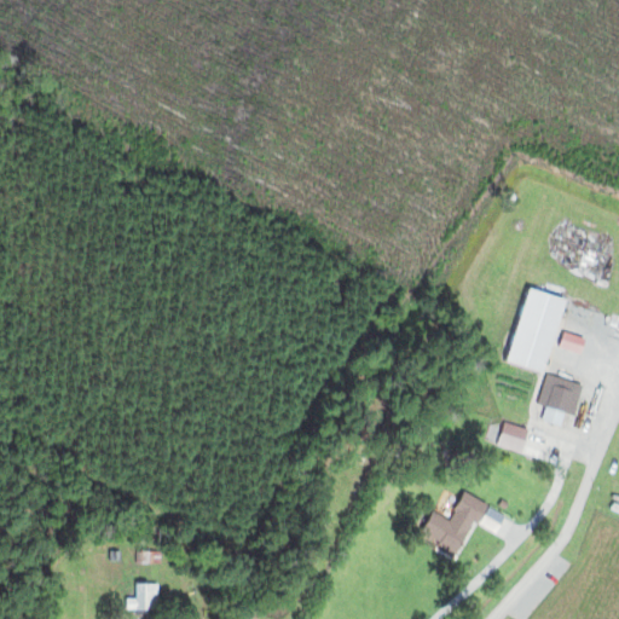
[(566,298),(528,288),(508,363),(545,372),(566,298)]
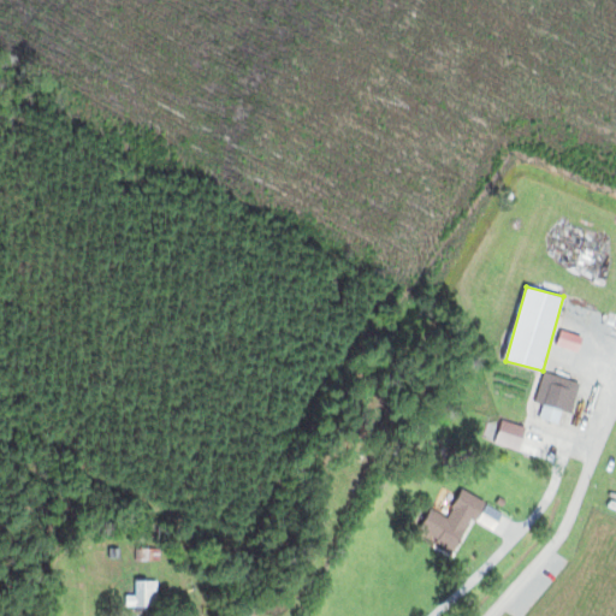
[(580,381),(545,372),(537,402),(543,404),(539,416),(567,425),(580,381)]
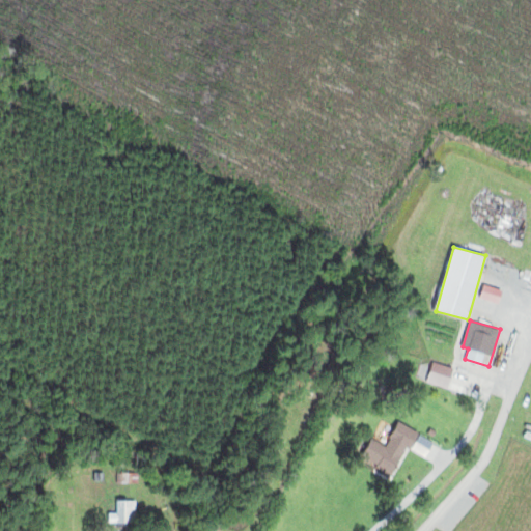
[(428,382),(450,388),(456,367),(434,361),(428,382)]
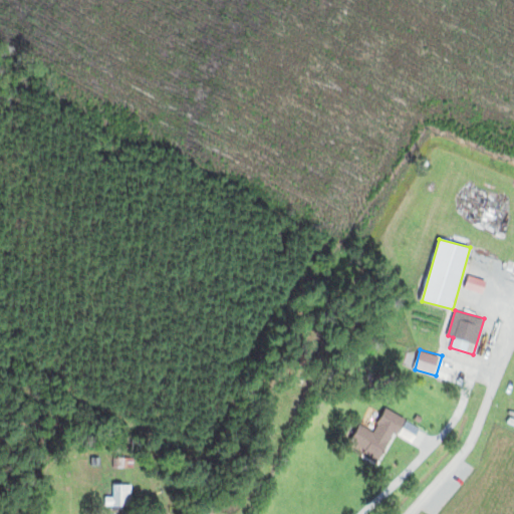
[(405,418),(387,408),(374,432),(360,424),(350,443),(381,460),(405,418)]
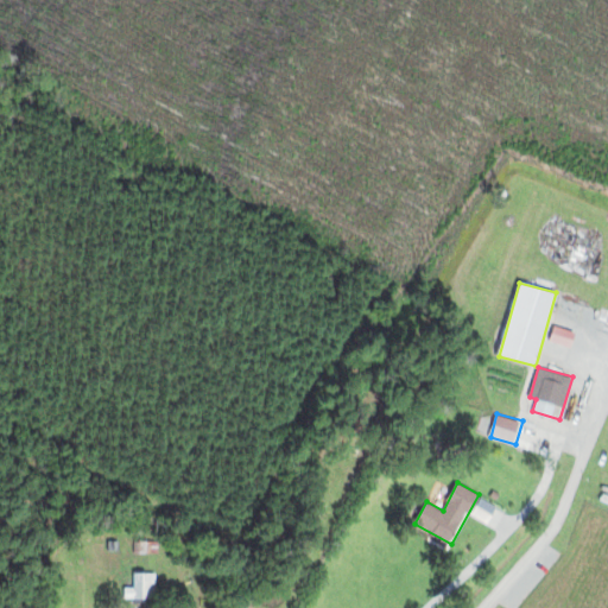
[(126,587),(126,599),(158,599),(158,572),(134,572),(134,587),(126,587)]
